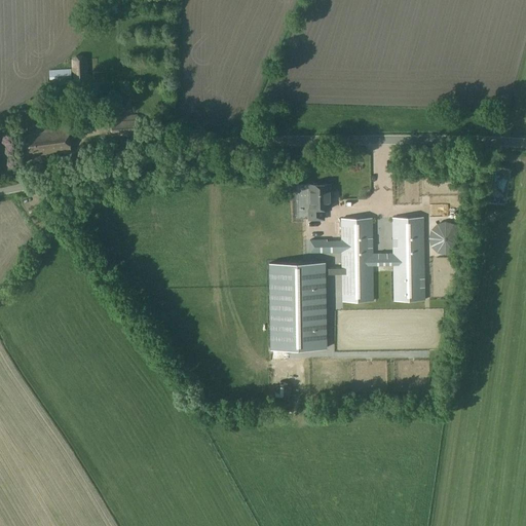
[(72,60),(73,81),(77,85),(83,84),(88,80),(87,60),(82,55),(76,55),(72,60)]
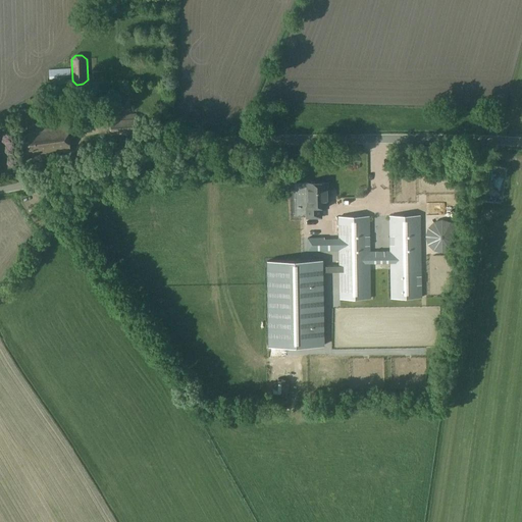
[(49,71),(50,83),(71,82),(70,69),(49,71)]
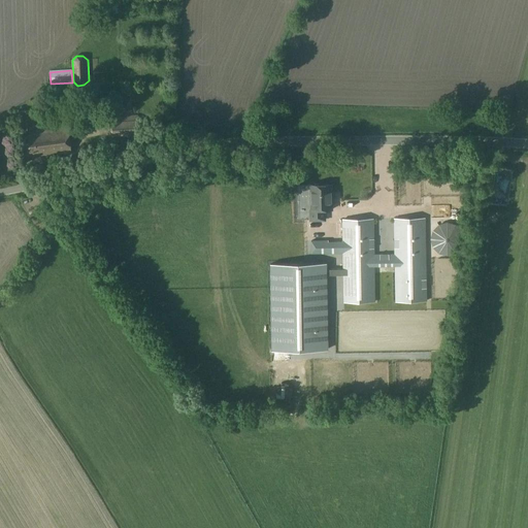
[(62,103),(64,116),(73,114),(72,102),(62,103)]
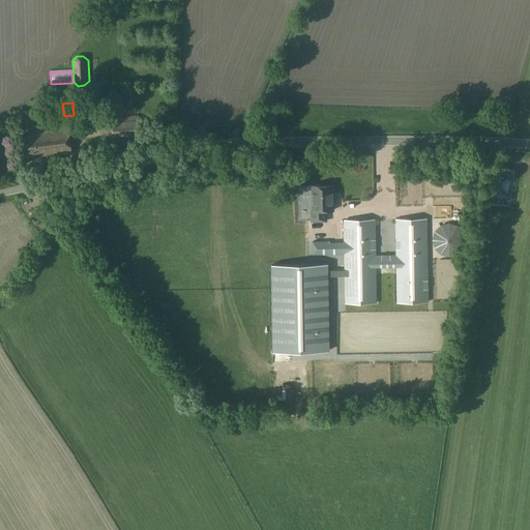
[(23,130),(33,129),(31,111),(21,112),(23,130)]
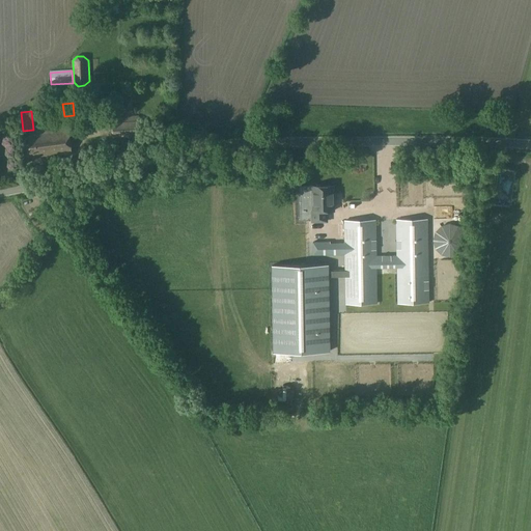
[(111,141),(140,140),(139,116),(110,118),(111,141)]
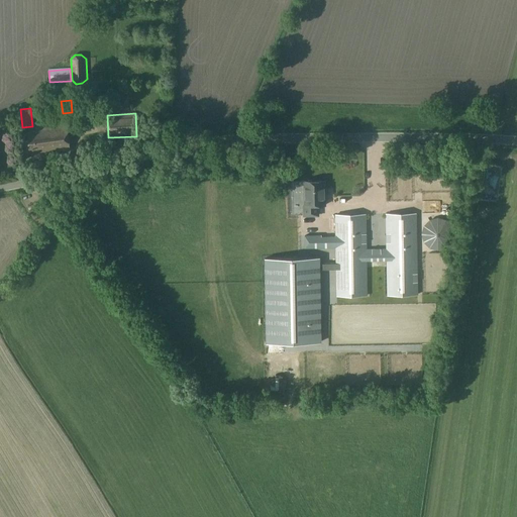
[(28,154),(70,149),(66,124),(25,129),(28,154)]
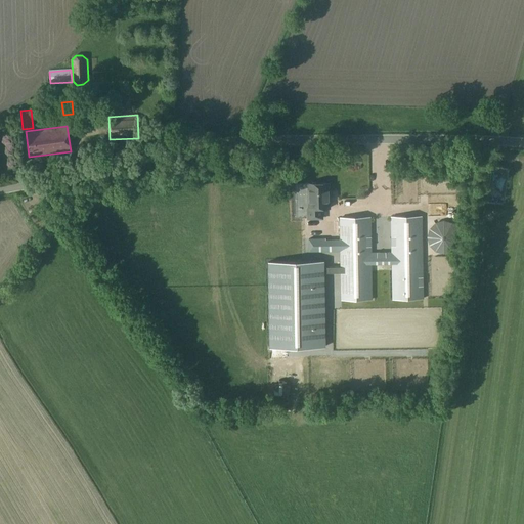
[(322,218),(322,208),(330,208),(330,183),(308,184),(309,208),(308,208),(308,219),(322,218)]
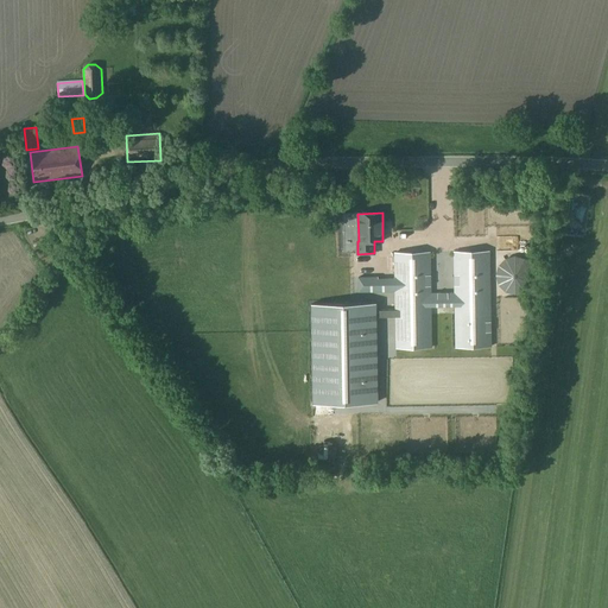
[(494,254),(504,254),(505,242),(495,242),(494,254)]
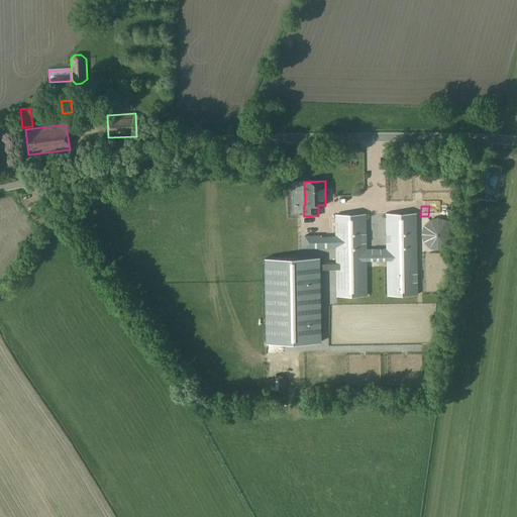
[(335,215),(335,234),(304,235),(305,249),(335,248),(336,297),(368,296),(368,262),(387,261),(387,295),(418,295),(417,213),(386,214),(386,248),(367,249),(367,214),(335,215)]
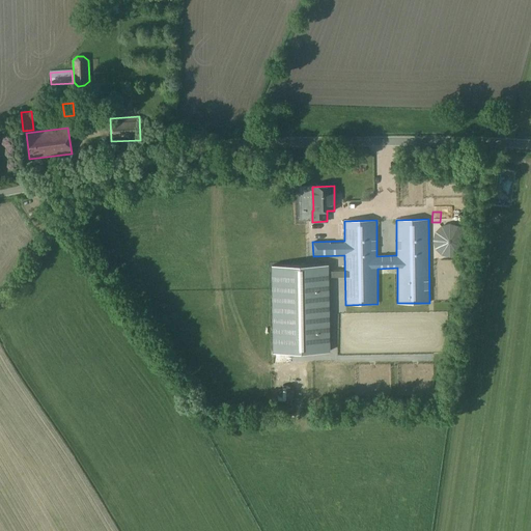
[(299,266),(272,266),(273,353),(313,352),(330,352),(329,281),(344,281),(344,271),(329,271),(329,264),(299,266)]
